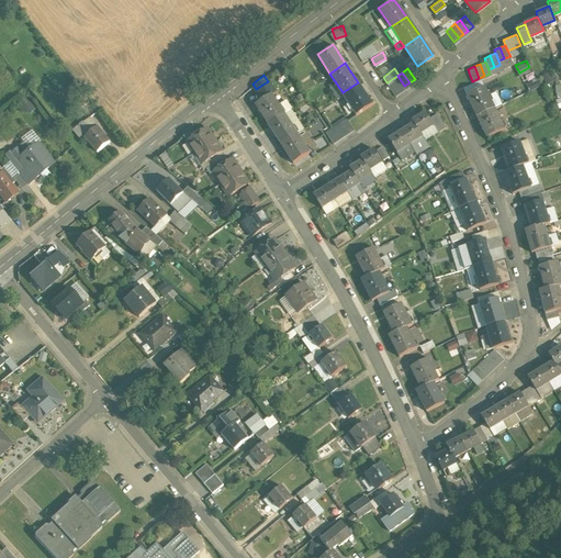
[(404,86),(397,76),(392,79),(400,89),(404,86)]
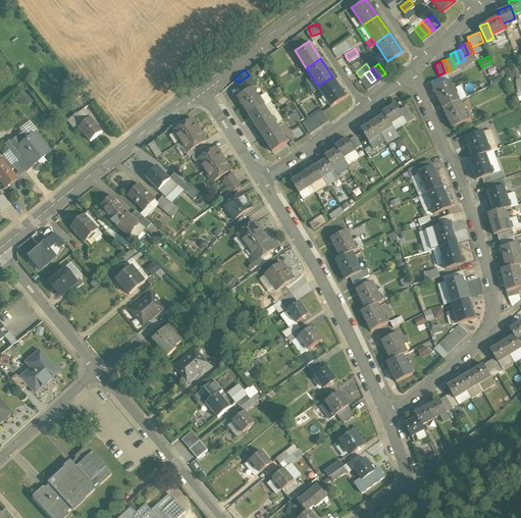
[(364,73),(360,76),(366,87),(371,83),(364,73)]
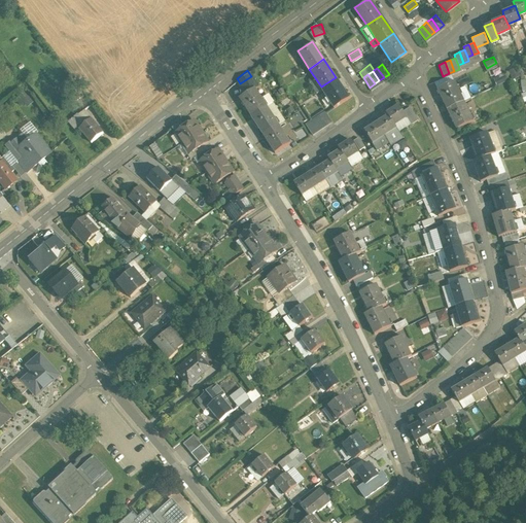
[(251,76),(240,83),(245,91),(253,85),(256,83),(251,76)]
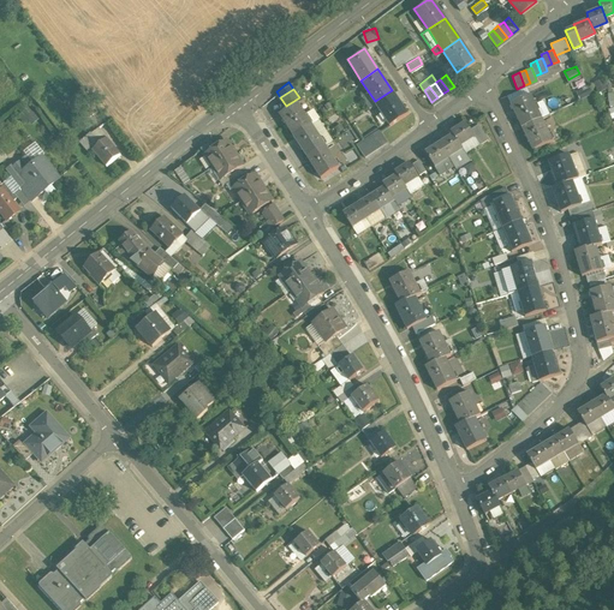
[(392,90),(375,101),(388,123),(405,112),(392,90)]
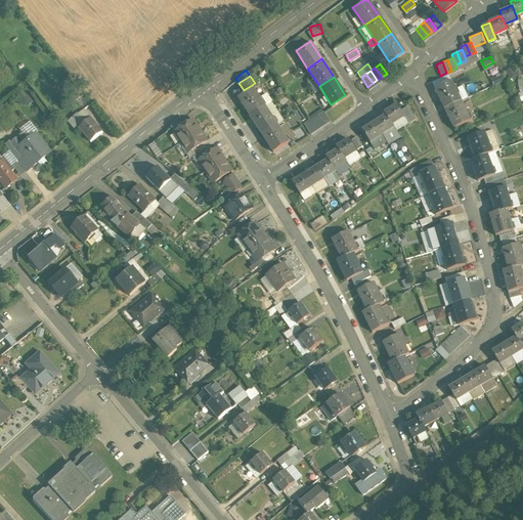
[(450,79),(435,87),(444,106),(460,98),(450,79)]
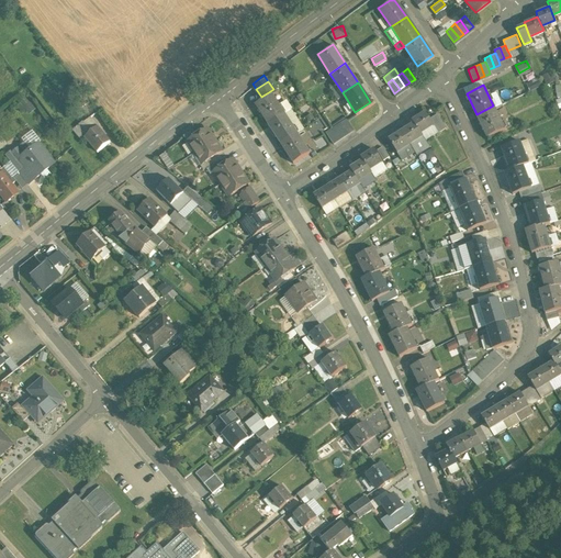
[(489,92),(494,104),(501,101),(496,89),(489,92)]
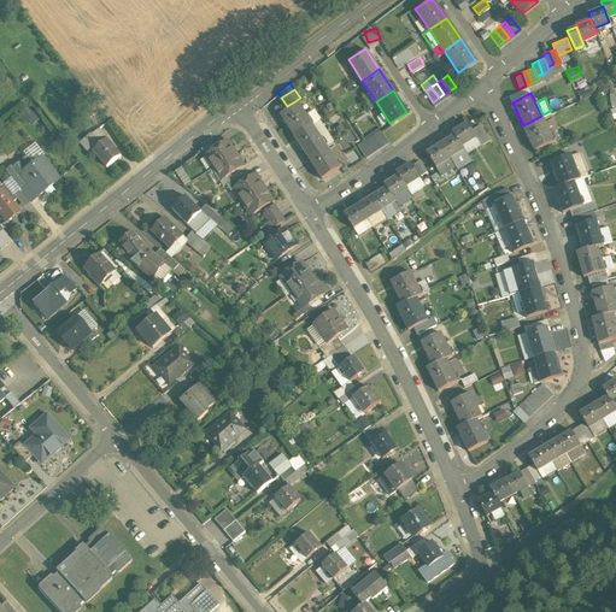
[(287,106),(279,111),(293,133),(310,122),(297,100),(287,106)]
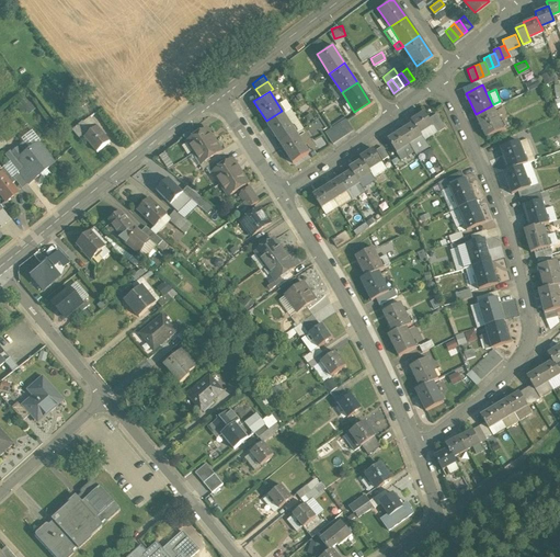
[(96,109),(88,98),(80,104),(89,115),(96,109)]
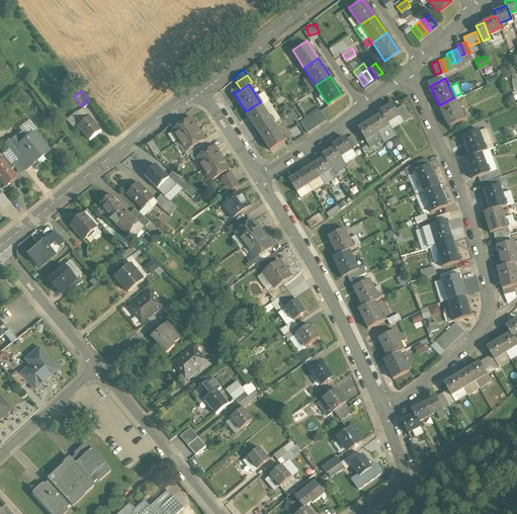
[(82,106),(74,96),(63,105),(70,114),(70,115),(82,106)]
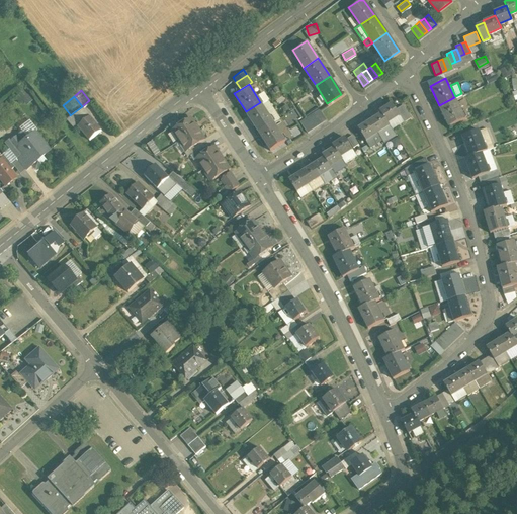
[(454,97),(439,105),(448,124),(463,117),(454,97)]
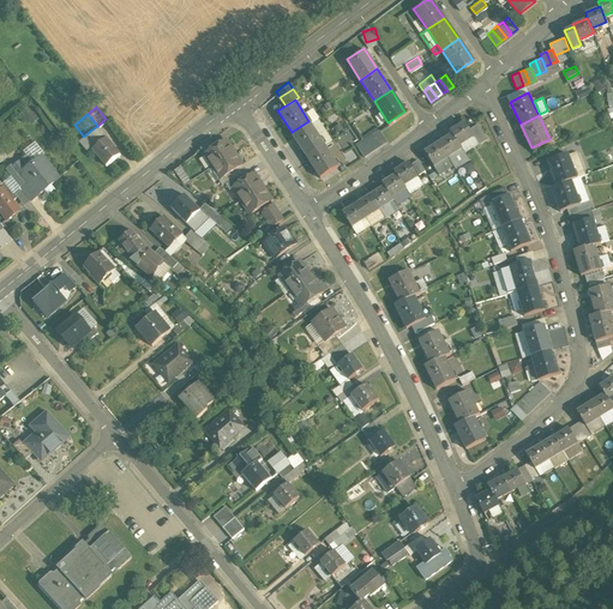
[(463,120),(449,128),(450,130),(451,132),(458,143),(473,133),(463,120)]
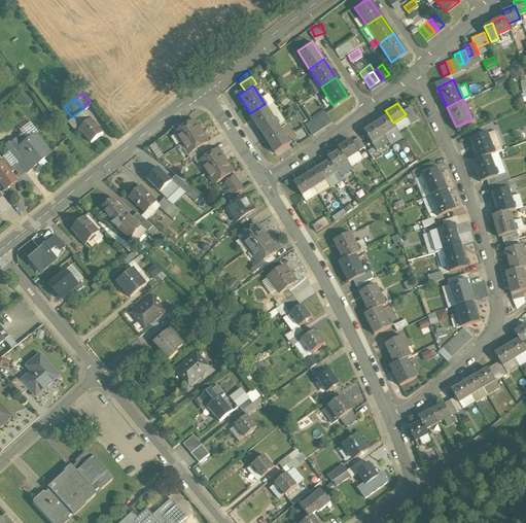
[(265,104),(250,113),(263,132),(277,123),(265,104)]
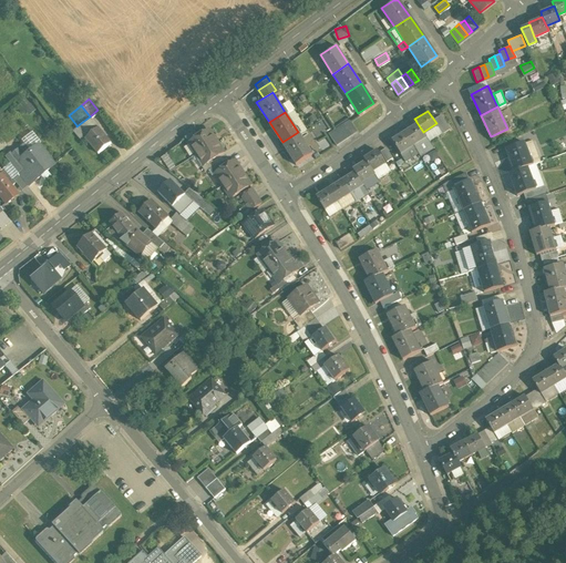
[(98,125),(90,116),(76,126),(84,135),(98,125)]
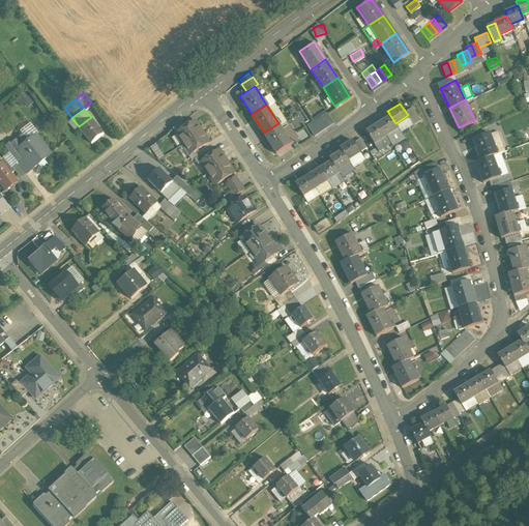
[(332,119),(325,109),(321,112),(327,122),(332,119)]
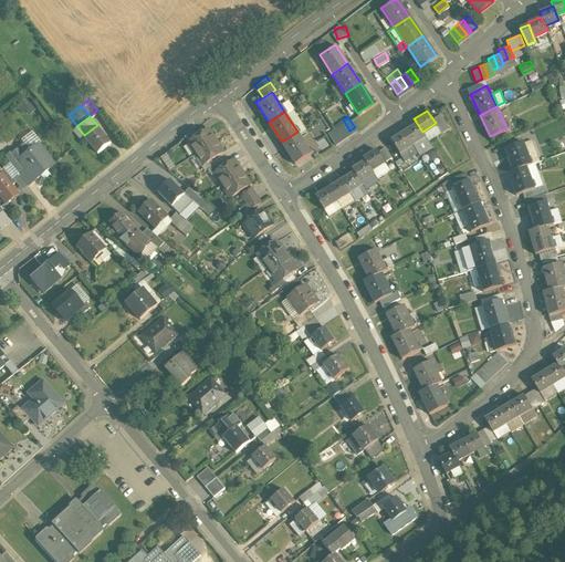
[(349,131),(343,120),(337,123),(344,134),(349,131)]
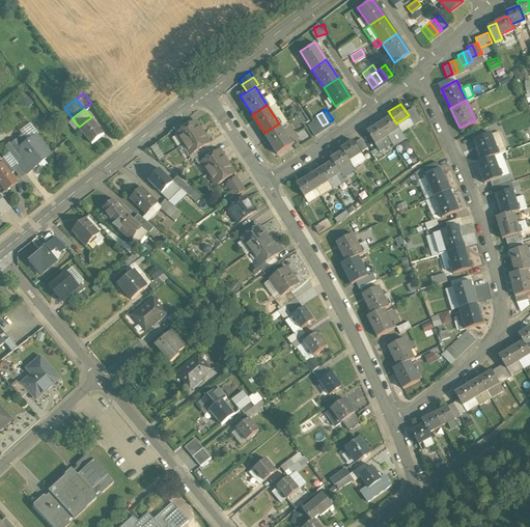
[(390,114),(379,121),(386,133),(397,126),(397,125),(396,123),(390,114)]
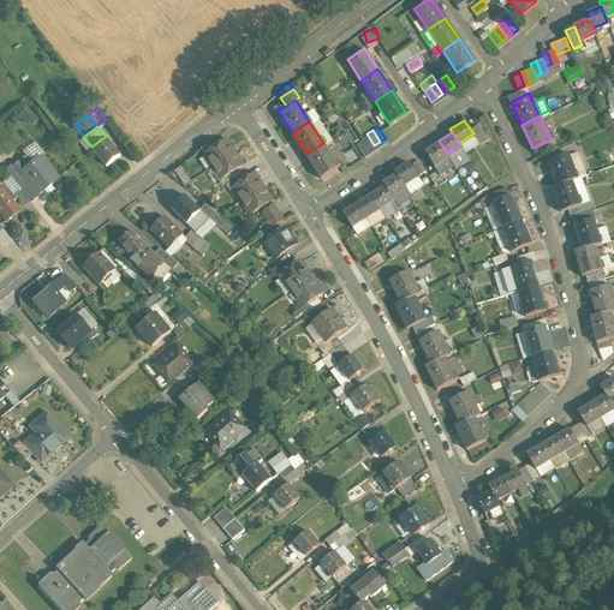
[(374,145),(367,133),(361,138),(369,149),(374,145)]
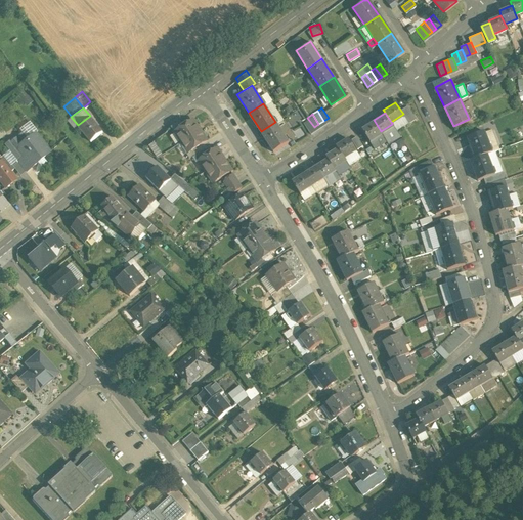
[(71,117),(71,116),(68,119),(75,128),(79,126),(71,117)]
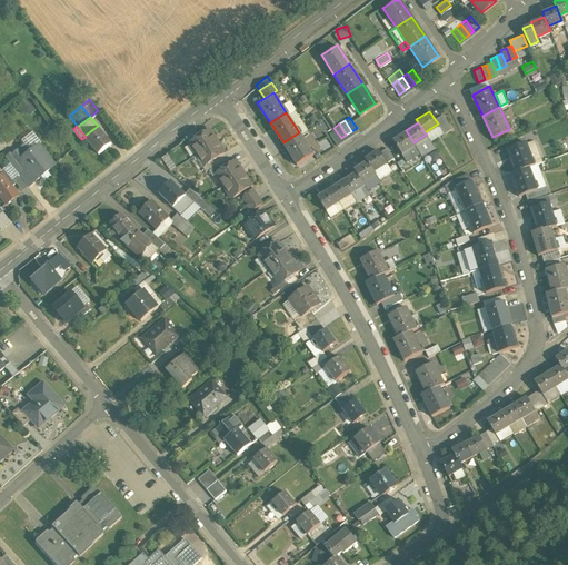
[(98,126),(85,136),(86,137),(98,151),(110,141),(98,126)]
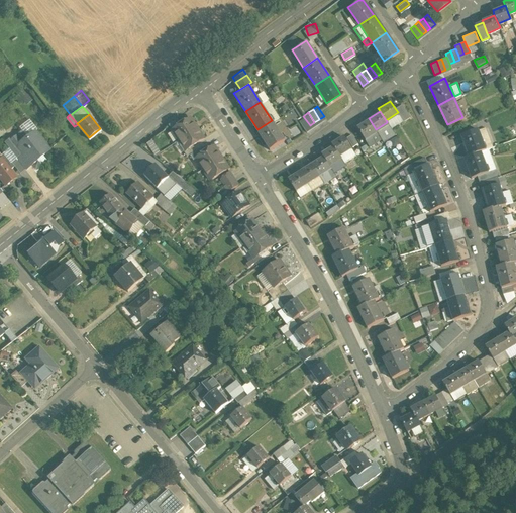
[(190,116),(172,128),(178,138),(196,126),(190,116)]
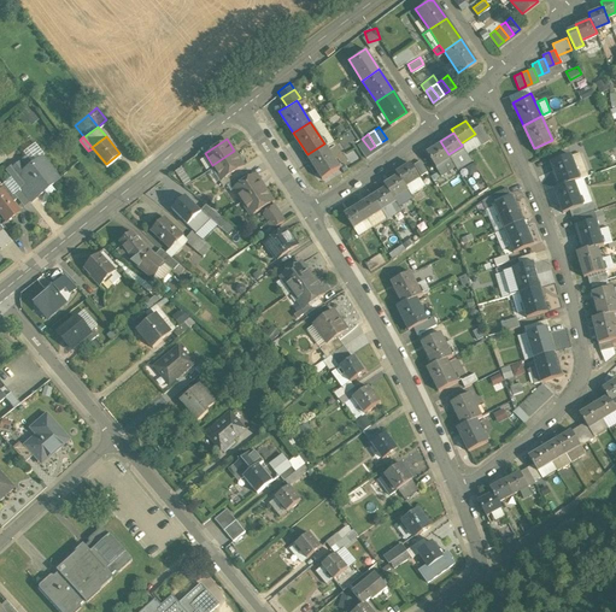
[(370,149),(362,139),(356,142),(364,153),(370,149)]
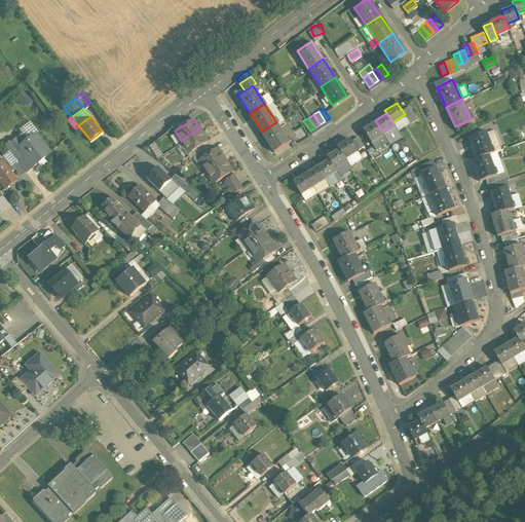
[(375,120),(363,128),(370,140),(382,132),(375,120)]
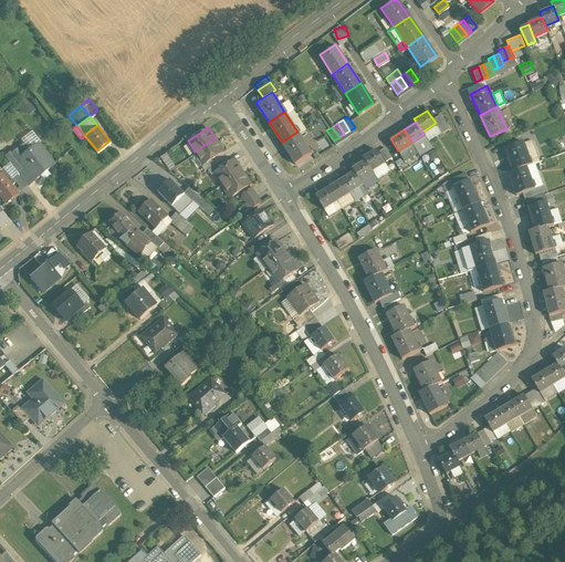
[(297,132),(282,142),(294,162),(310,152),(297,132)]
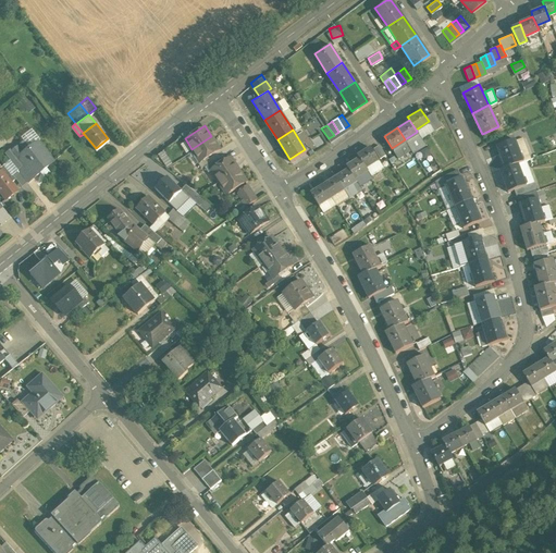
[(211,136),(192,149),(199,159),(199,160),(207,155),(219,147),(211,136)]
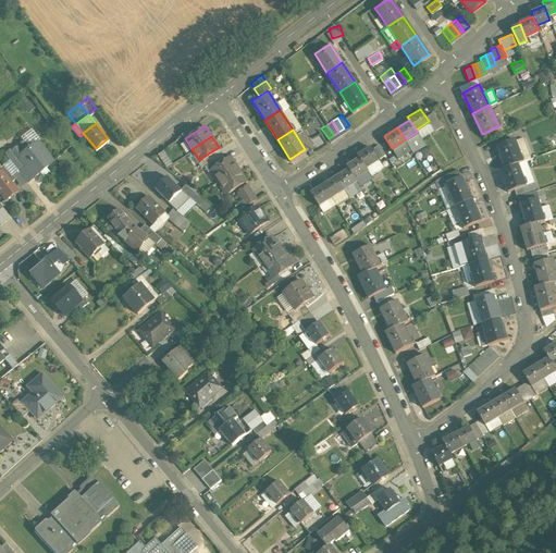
[(514,137),(496,144),(505,166),(517,161),(522,159),(514,137)]
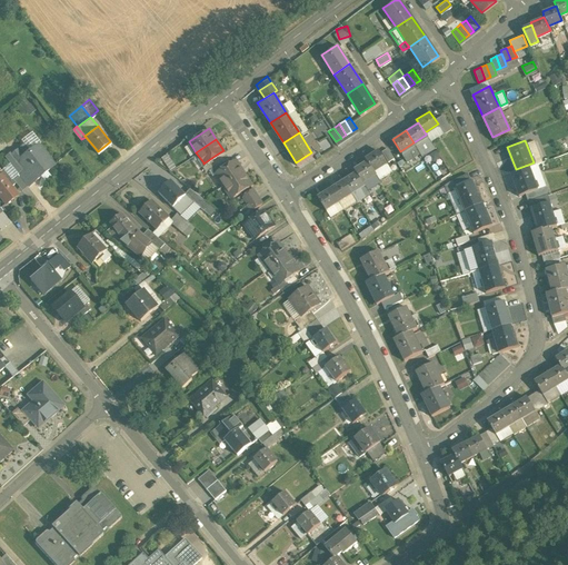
[(23,141),(5,157),(16,171),(21,167),(17,161),(25,155),(23,154),(29,149),(23,141)]
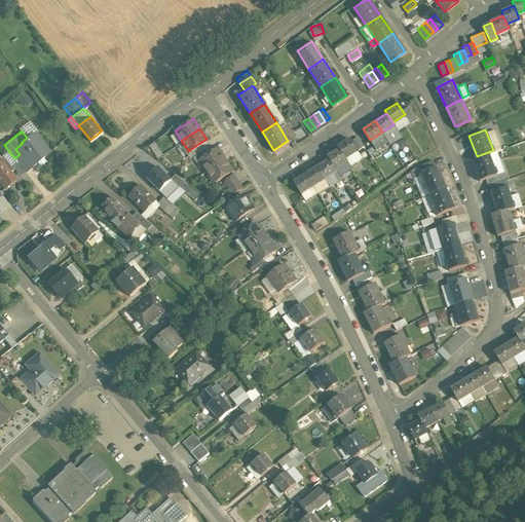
[(27,138),(22,142),(23,143),(15,149),(20,154),(29,165),(48,151),(34,132),(27,138)]
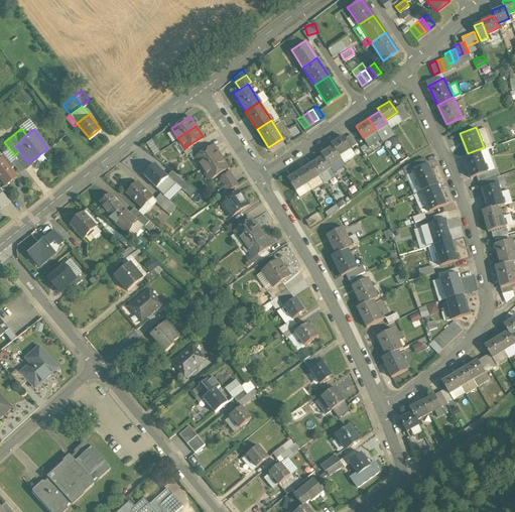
[(356,141),(350,132),(345,135),(352,145),(356,141)]
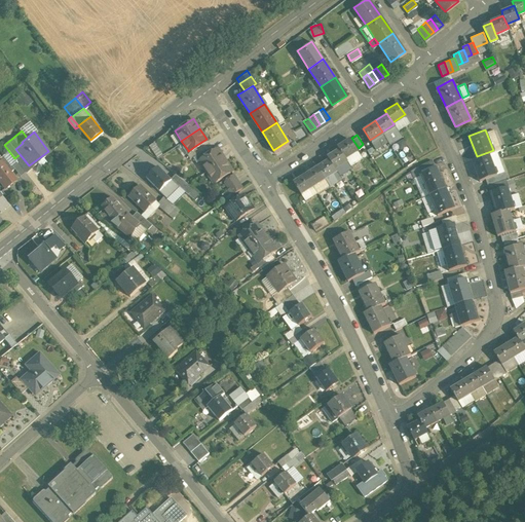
[(348,137),(337,144),(338,147),(344,156),(357,148),(348,137)]
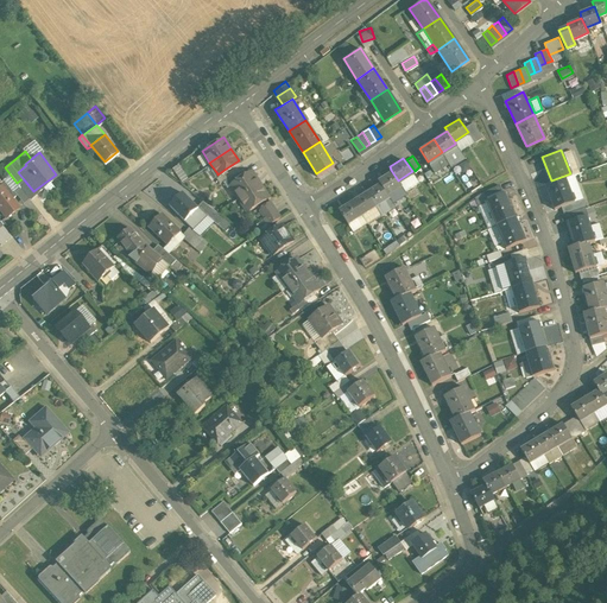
[(226,169),(217,175),(217,173),(215,176),(219,182),(231,173),(226,169)]
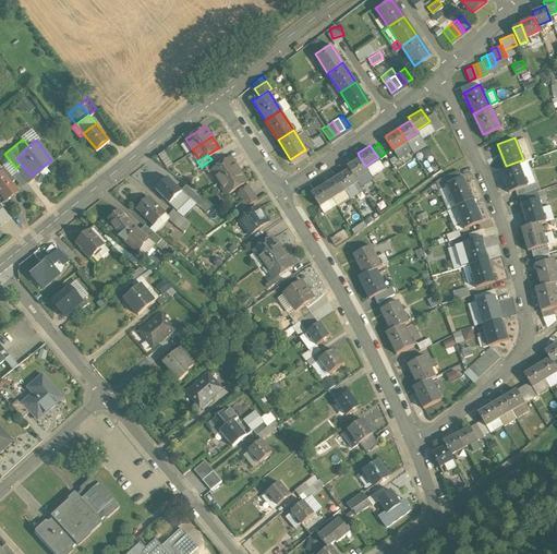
[(218,163),(210,168),(218,180),(238,167),(230,155),(218,163)]
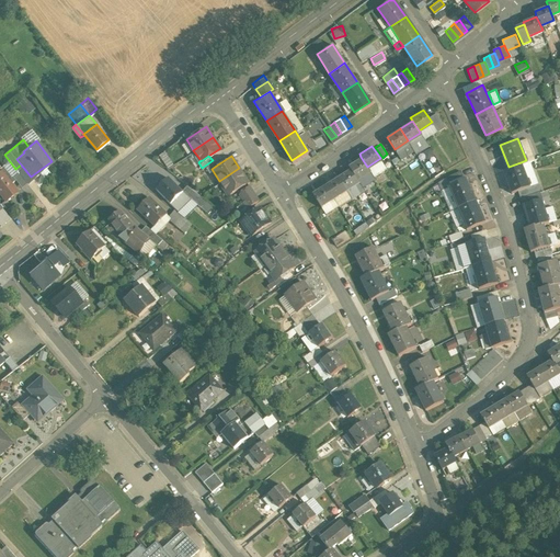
[(361,157),(349,165),(350,167),(350,168),(356,178),(369,169),(368,168),(367,167),(361,157)]
